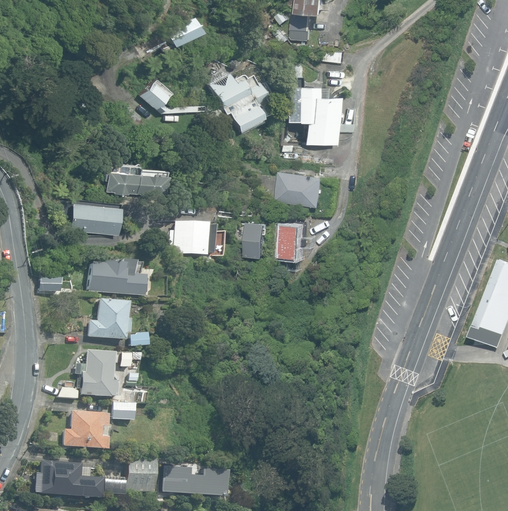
[(294,28),(313,30),(314,13),(328,14),(328,0),(302,0),(302,6),(296,6),(294,28)]
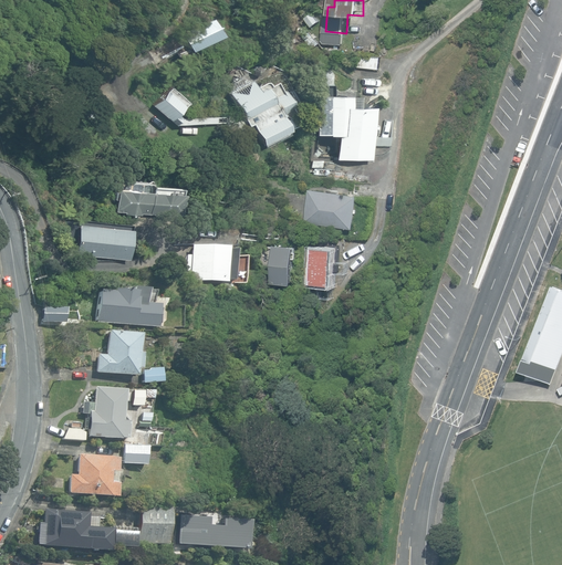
[(185,32),(194,49),(224,32),(215,17),(185,32)]
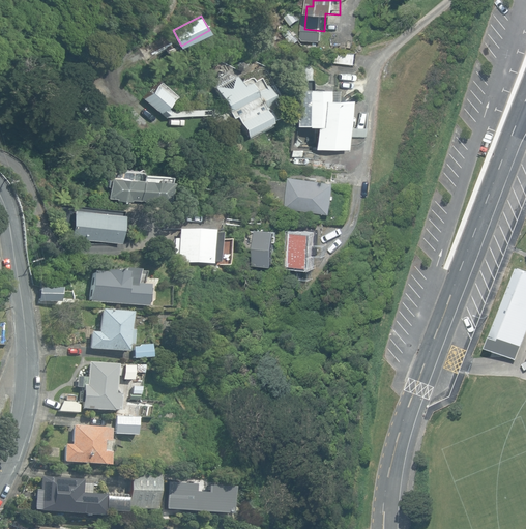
[(304,39),(324,40),(324,31),(305,30),(304,39)]
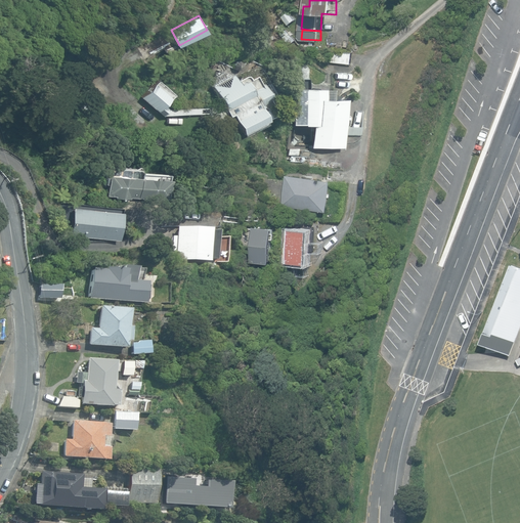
[(334,60),(354,62),(355,52),(335,50),(334,60)]
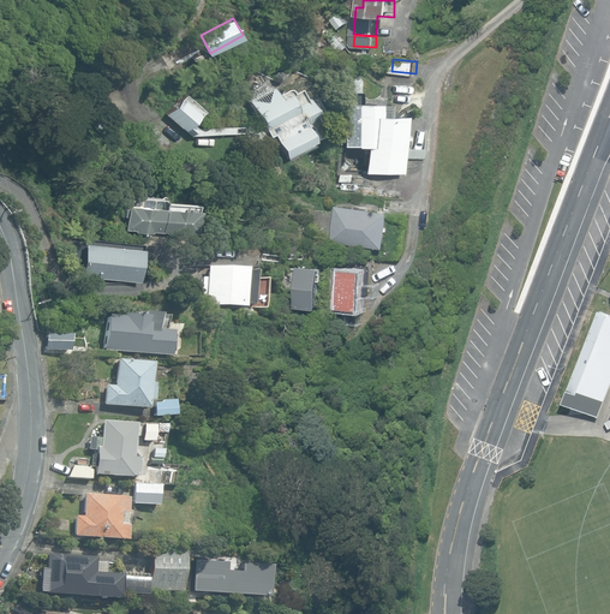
[(274,131),(286,154),(328,131),(304,87),(297,90),(297,89),(295,89),(294,88),(293,88),(292,88),(291,88),(281,93),(277,85),(252,99),(265,125),(256,131),(253,142),(261,138),(274,131)]
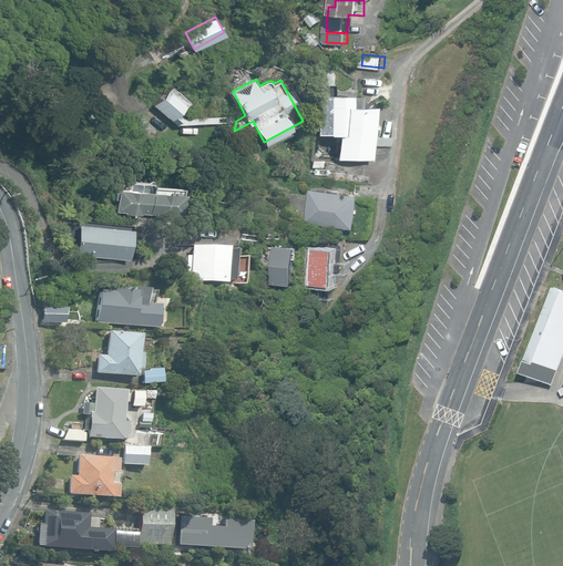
[(340,157),(376,158),(376,105),(350,105),(351,93),(336,93),(336,83),(319,83),(319,133),(340,133),(340,157)]
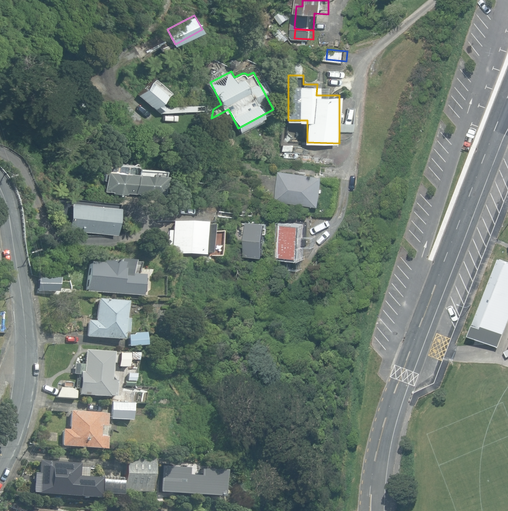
[(141,93),(162,111),(168,105),(164,102),(172,91),(155,77),(141,93)]
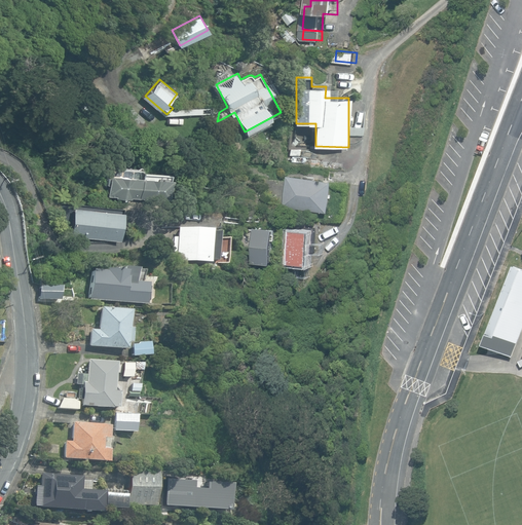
[(366,126),(348,125),(348,135),(366,135),(366,126)]
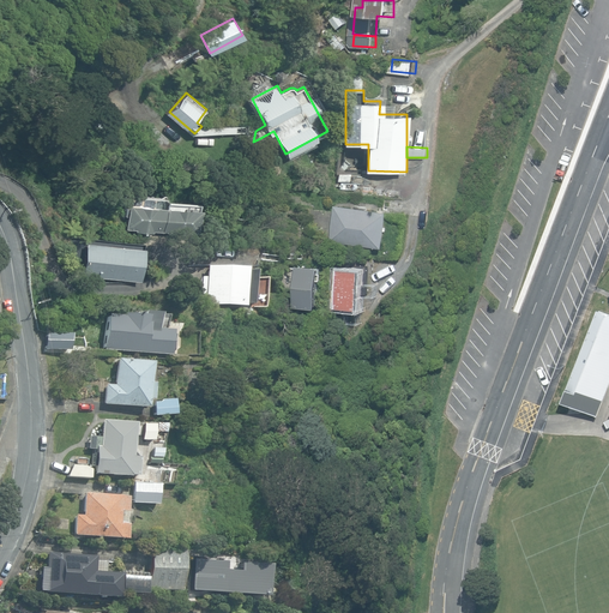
[(397,212),(405,214),(408,198),(389,196),(387,209),(397,210),(397,212)]
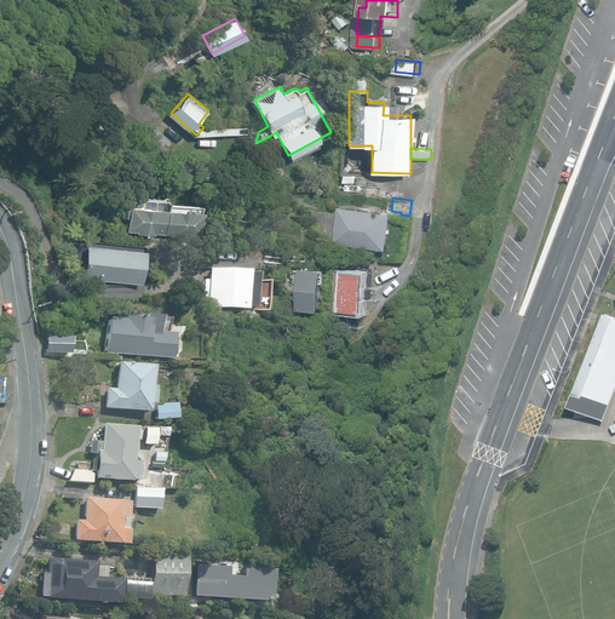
[(155,231),(166,231),(167,207),(131,205),(130,229),(139,230),(138,231),(155,233),(155,231)]
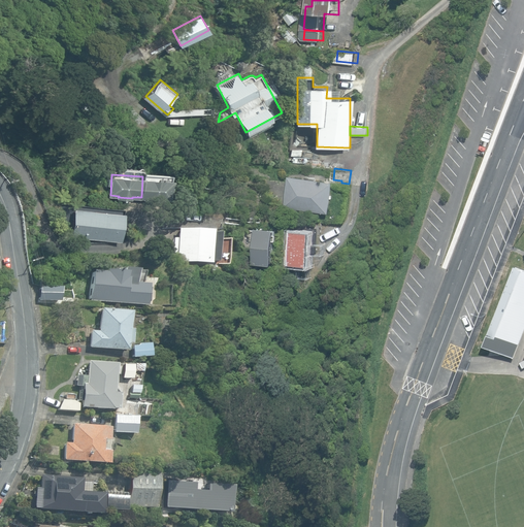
[(289,206),(333,212),(337,182),(293,175),(289,206)]
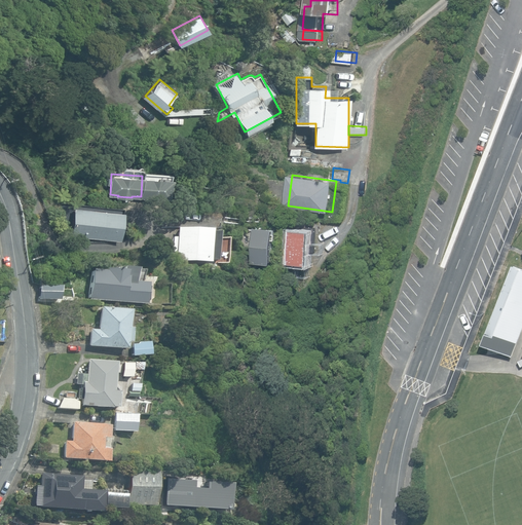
[(142,176),(141,196),(148,197),(148,198),(161,199),(161,198),(170,198),(172,178),(142,176)]
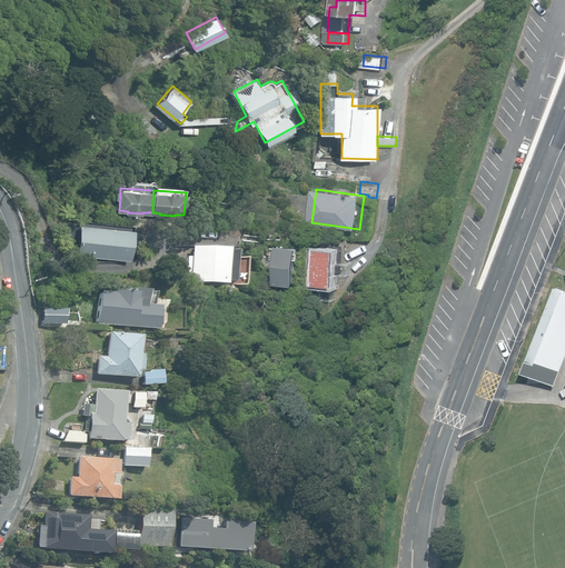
[(81,253),(132,259),(136,230),(83,225),(81,253)]
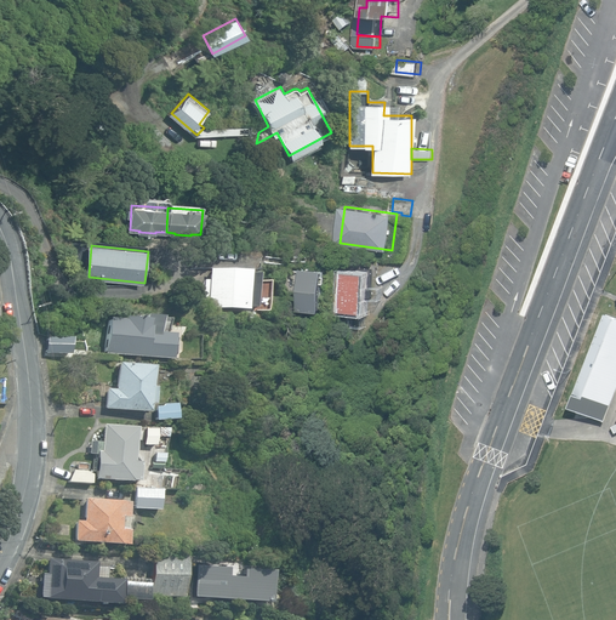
[(303,308),(326,310),(329,268),(307,267),(303,308)]
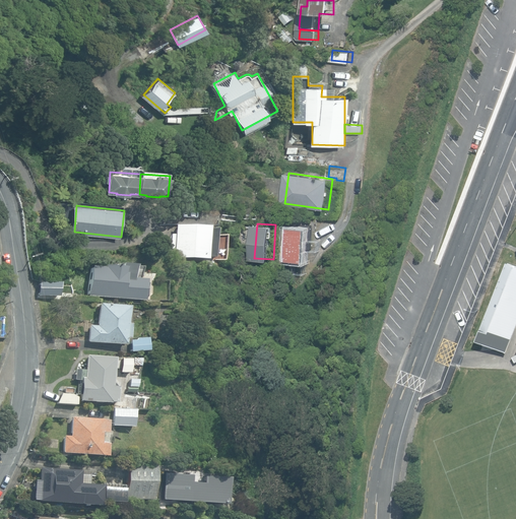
[(177,256),(211,258),(211,256),(218,257),(220,228),(212,228),(212,226),(179,224),(178,234),(175,234),(174,254),(178,255),(177,256)]
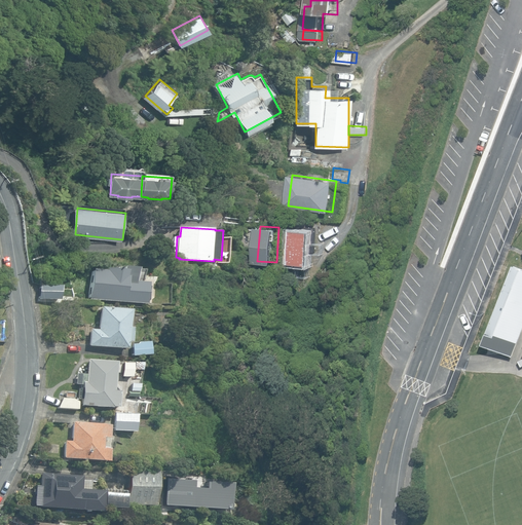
[(294,262),(313,263),(315,230),(295,229),(294,262)]
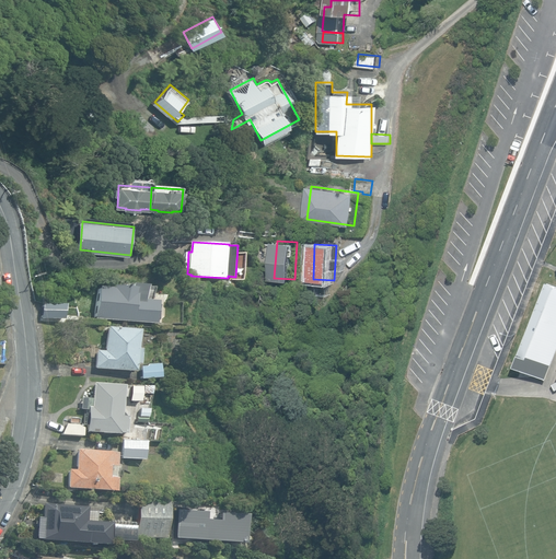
[(519,365),(551,377),(555,363),(555,284),(551,282),(519,365)]
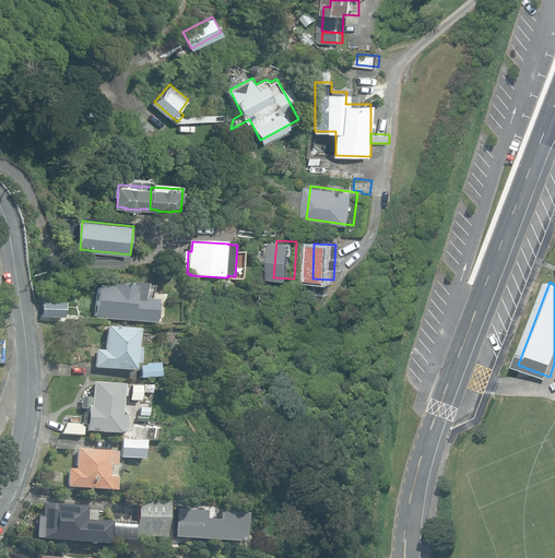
[(98,317),(160,322),(162,299),(146,298),(148,284),(132,283),(132,287),(115,285),(115,287),(101,286),(98,317)]
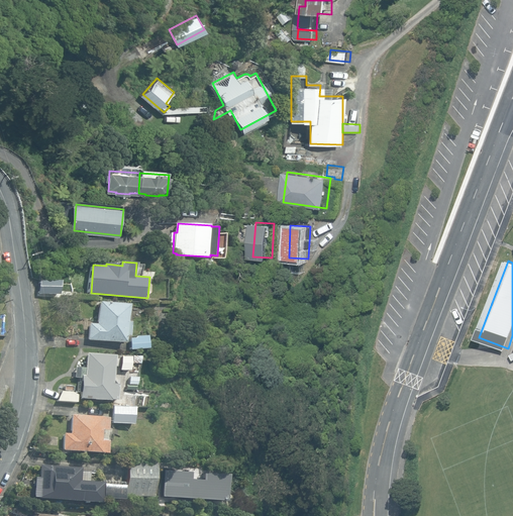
[(40,293),(61,294),(62,281),(41,280),(40,293)]
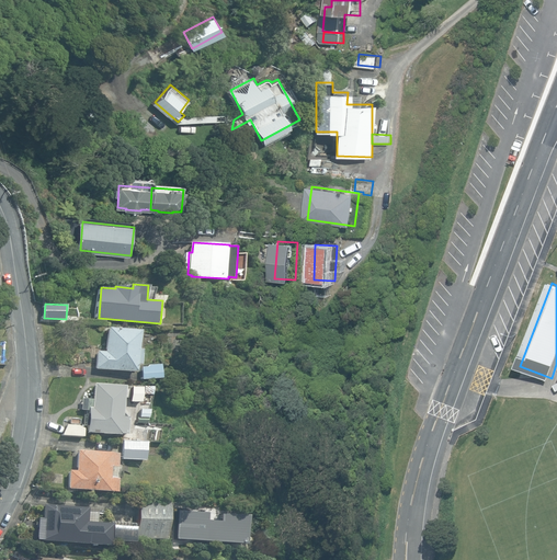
[(99,368),(138,372),(139,364),(143,364),(144,349),(140,349),(141,330),(110,328),(109,352),(100,351),(99,368)]
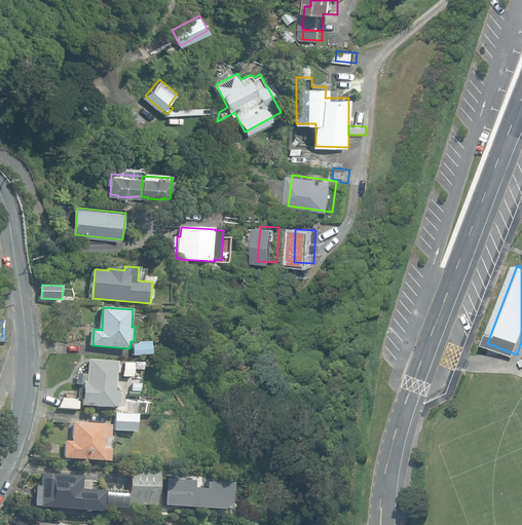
[(135,345),(136,354),(151,354),(151,345),(135,345)]
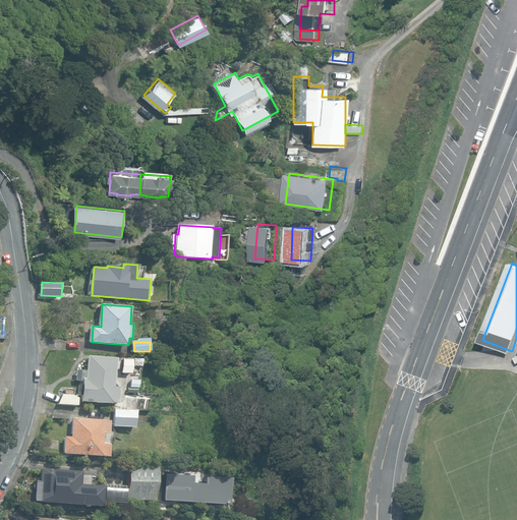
[(82,401),(121,404),(122,387),(116,387),(118,358),(91,355),(90,369),(83,369),(82,381),(84,381),(84,385),(82,385),(81,395),(83,395),(82,401)]
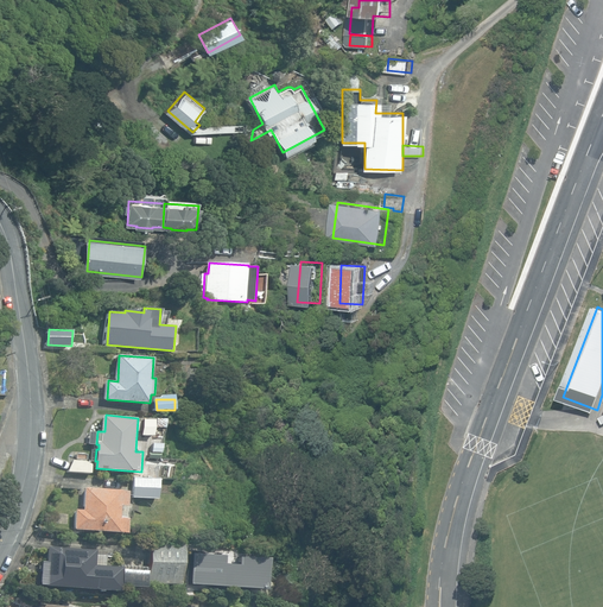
[(170,417),(146,416),(145,435),(156,436),(157,427),(169,428),(170,417)]
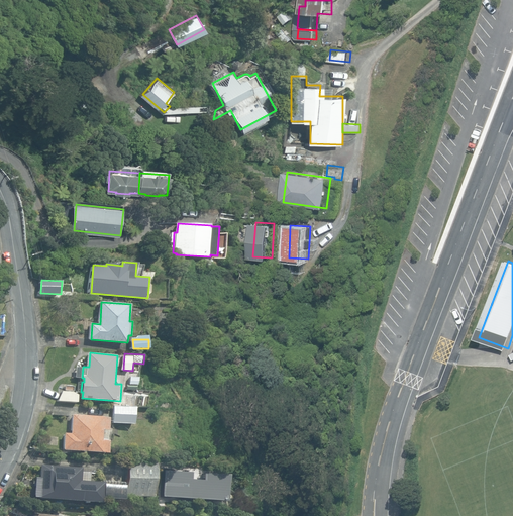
[(61,401),(81,402),(81,395),(73,392),(64,391),(61,401)]
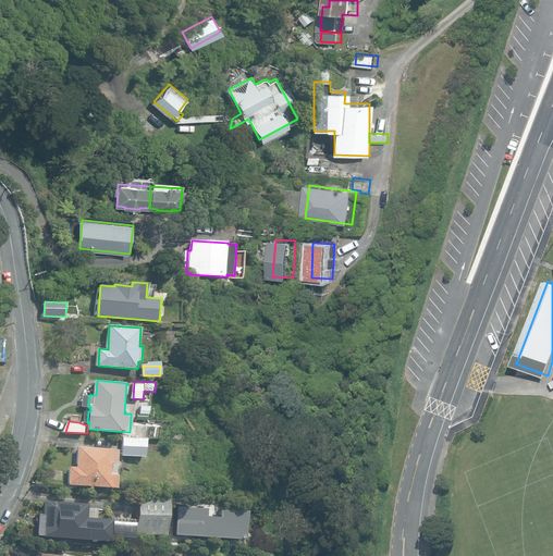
[(124,455),(147,456),(147,437),(125,436),(124,455)]
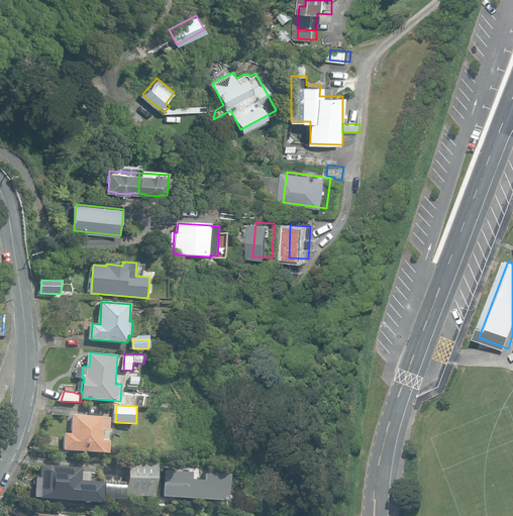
[(65,449),(110,452),(110,440),(109,440),(110,429),(111,417),(74,414),(73,434),(67,433),(65,449)]
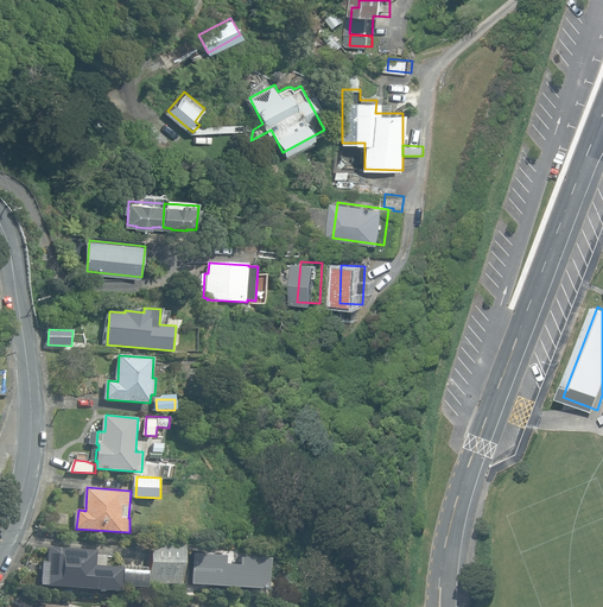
[(148,582),(179,585),(185,543),(153,541),(148,582)]
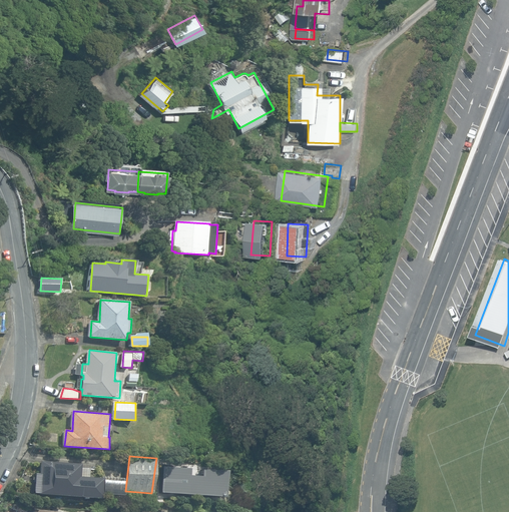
[(36,493),(102,499),(104,478),(81,476),(83,464),(43,461),(41,473),(38,473),(36,493)]
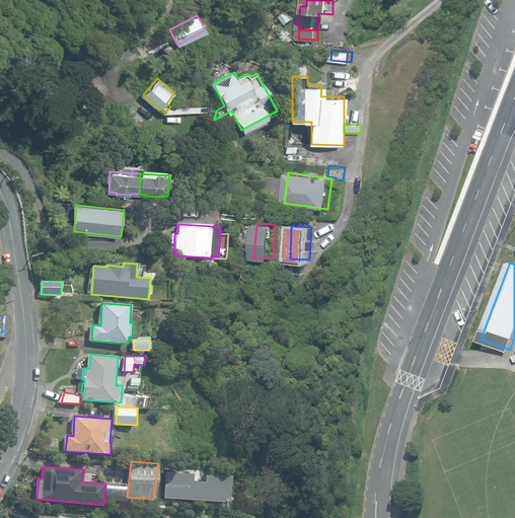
[(193,483),(194,472),(167,470),(164,504),(226,509),(228,476),(206,474),(206,484),(193,483)]
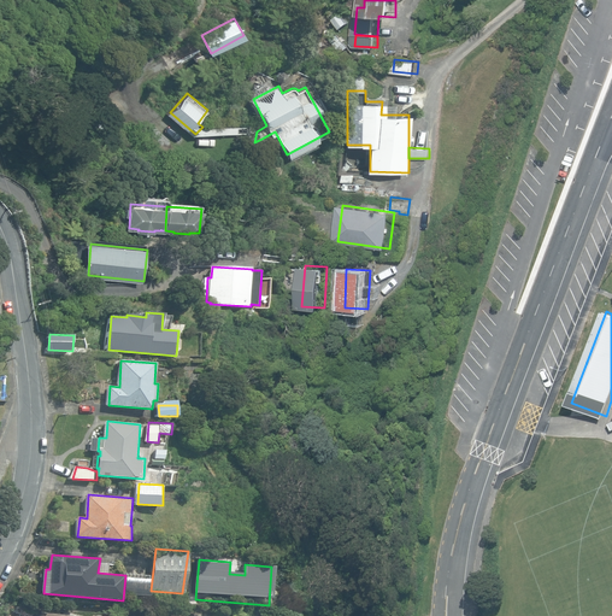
All buildings are outlined.
